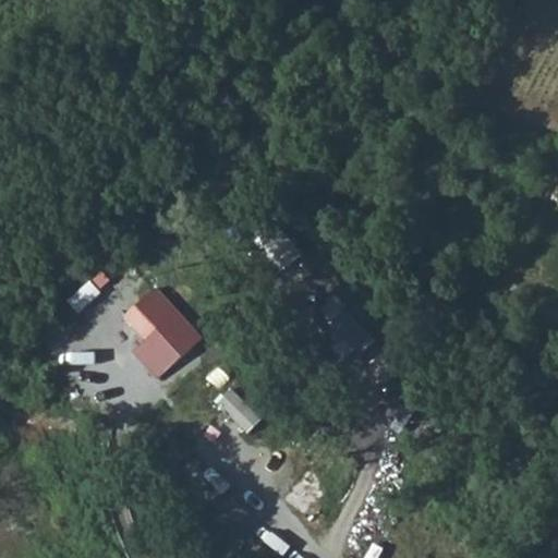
[(132,356),(158,381),(196,341),(148,296),(125,322),(146,341),(132,356)]
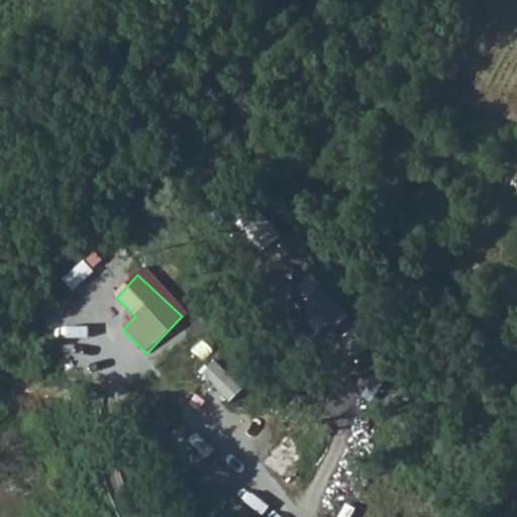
[(84,367),(98,352),(68,324),(54,338),(84,367)]
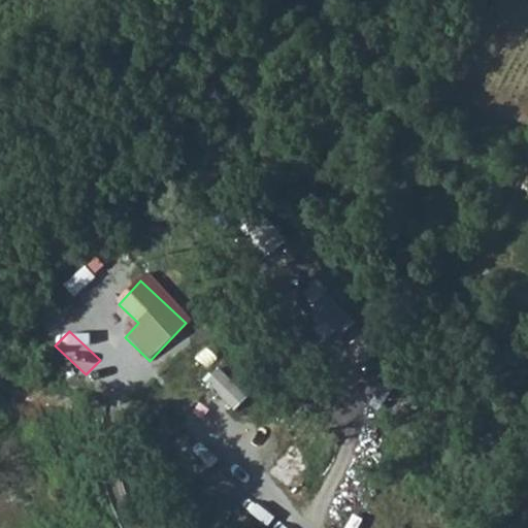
[(219,369),(204,386),(234,414),(249,397),(219,369)]
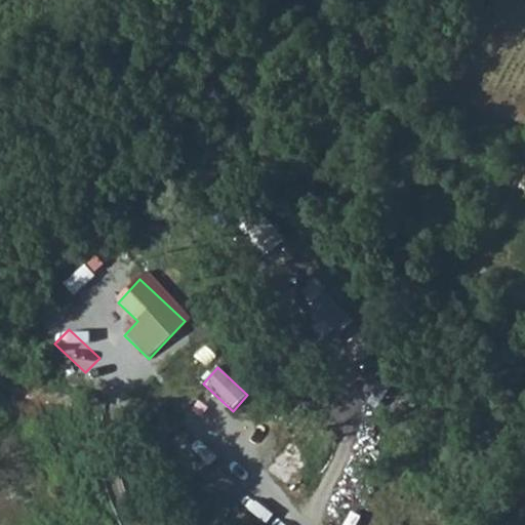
[(265,460),(289,482),(310,458),(286,437),(265,460)]
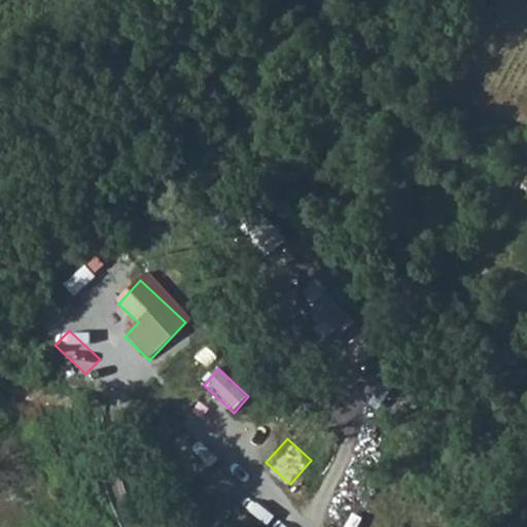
[(225,526),(256,526),(257,525),(208,491),(197,507),(225,526)]
